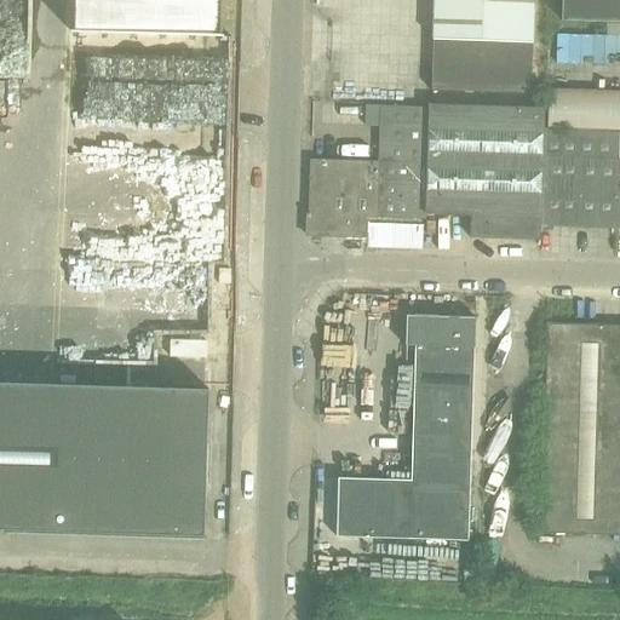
[(74,0),(74,32),(72,32),(72,33),(223,38),(223,36),(222,36),(222,0),(74,0)]
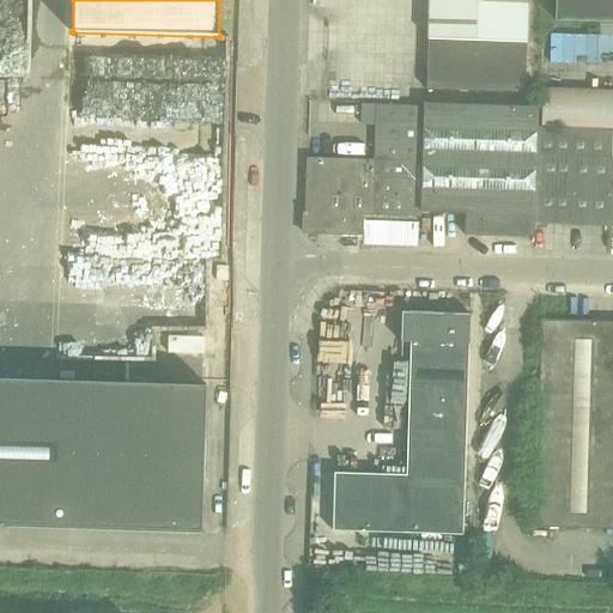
[(430,0),(429,38),(428,90),(526,92),(528,0),(430,0)]
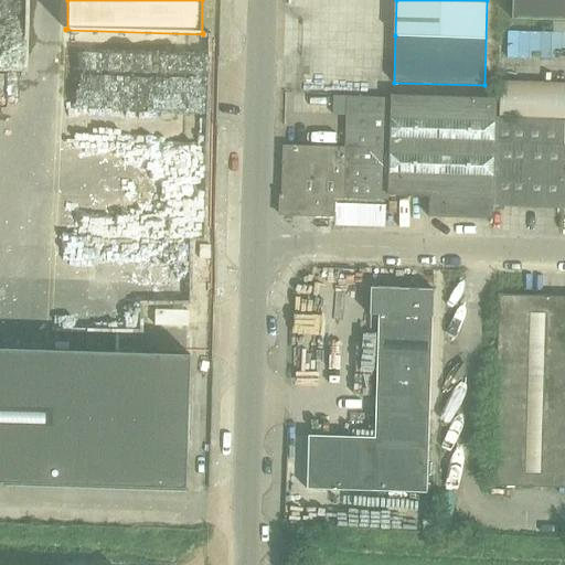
[(564,0),(513,0),(513,18),(564,19),(564,0)]
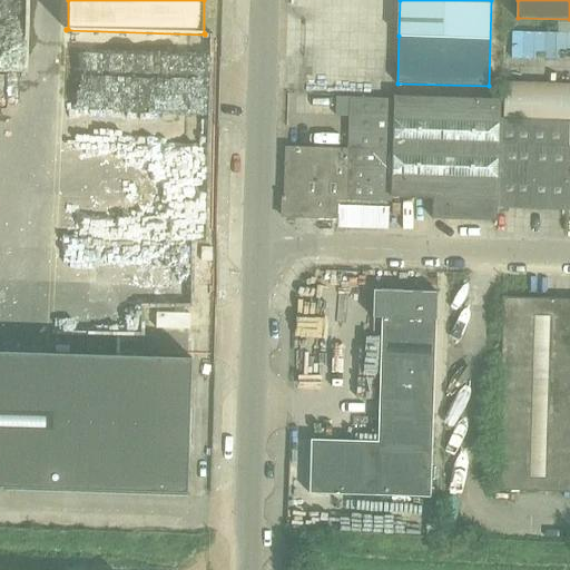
[(550,66),(569,65),(569,28),(550,29),(550,66)]
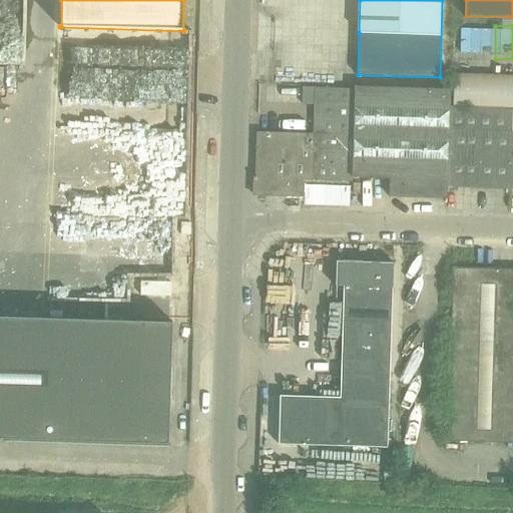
[(150,68),(151,59),(124,57),(123,65),(150,68)]
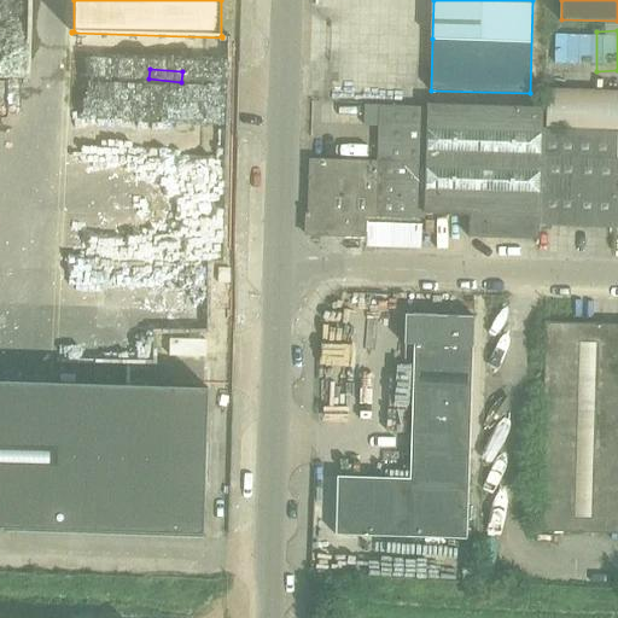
[(617,132),(617,89),(547,88),(544,129),(579,130),(617,132)]
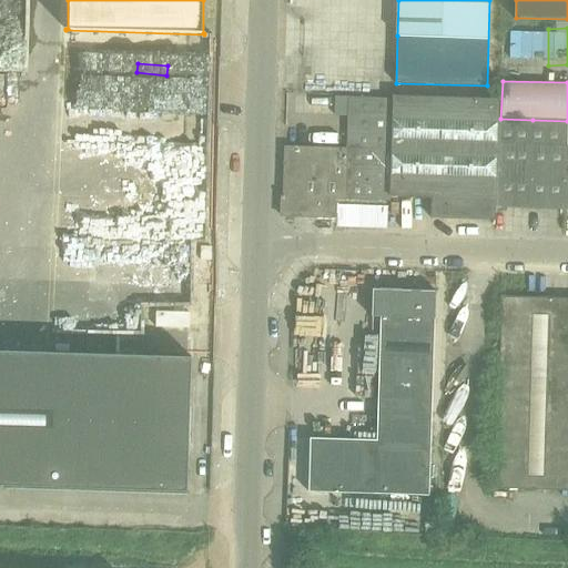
[(395,94),(395,99),(391,196),(432,198),(432,219),(496,220),(496,208),(499,119),(500,98),(395,94)]
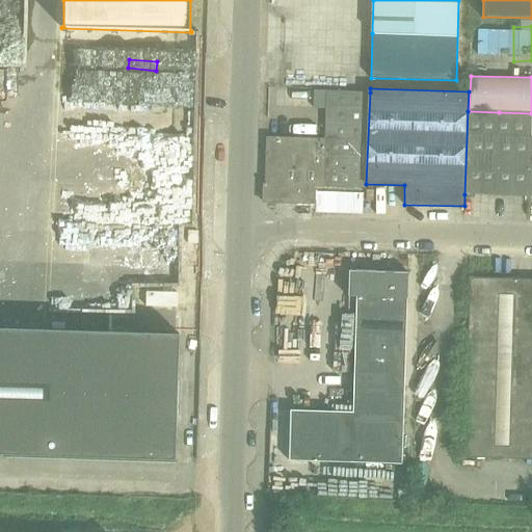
[(314,108),(326,108),(326,91),(314,90),(314,108)]
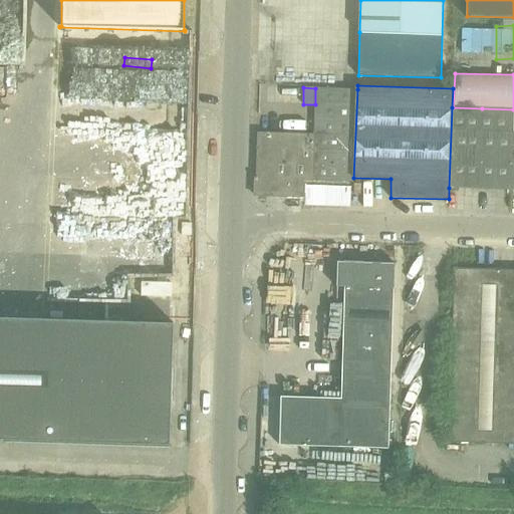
[(316,88),(315,134),(312,180),(353,182),(353,178),(357,89),(316,88)]
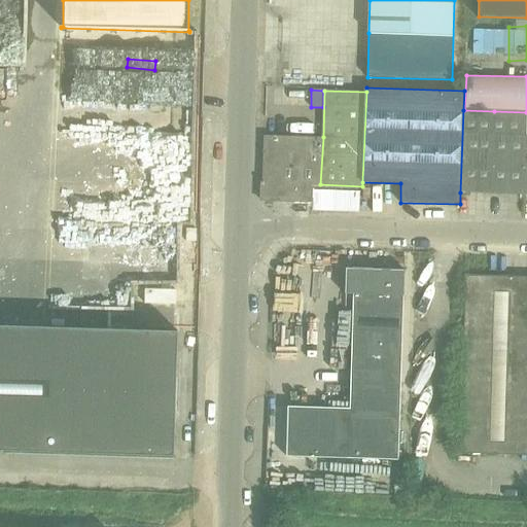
[(196,108),(156,108),(156,117),(138,118),(138,108),(126,108),(126,144),(139,144),(139,130),(196,130),(196,108)]
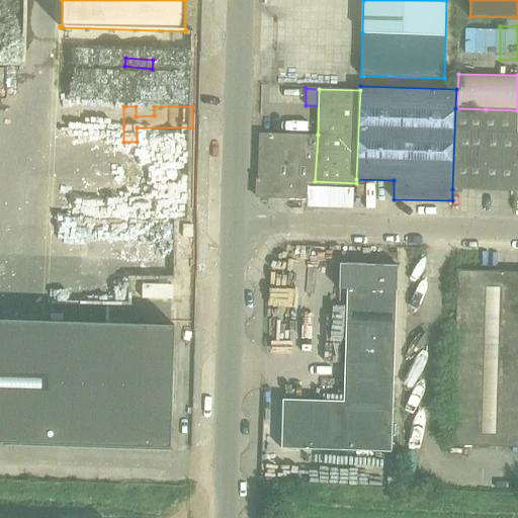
[(456,108),(455,108),(452,189),(484,190),(486,109),(456,108)]
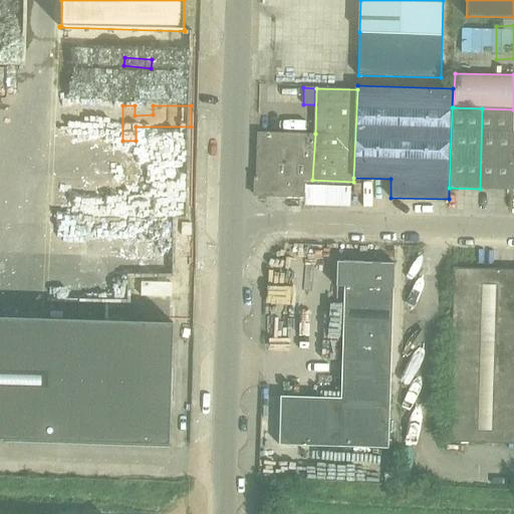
[(513,123),(513,109),(482,108),(480,189),(512,191),(513,133),(513,123)]
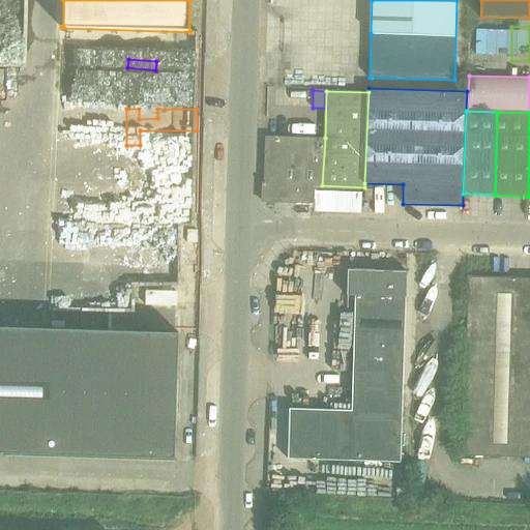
[(311,202),(312,185),(322,185),(325,138),(266,136),(265,182),(263,182),(263,185),(263,200),(311,202)]
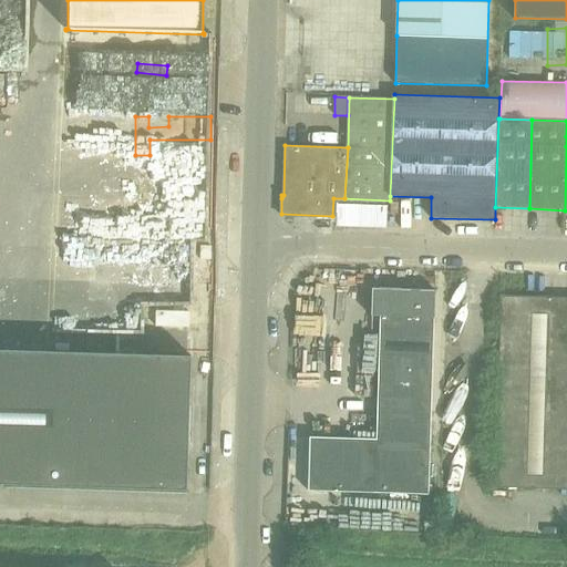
[(372,288),(371,315),(370,342),(379,342),(375,440),(311,437),(309,490),(350,494),(429,494),(430,450),(435,290),(372,288)]
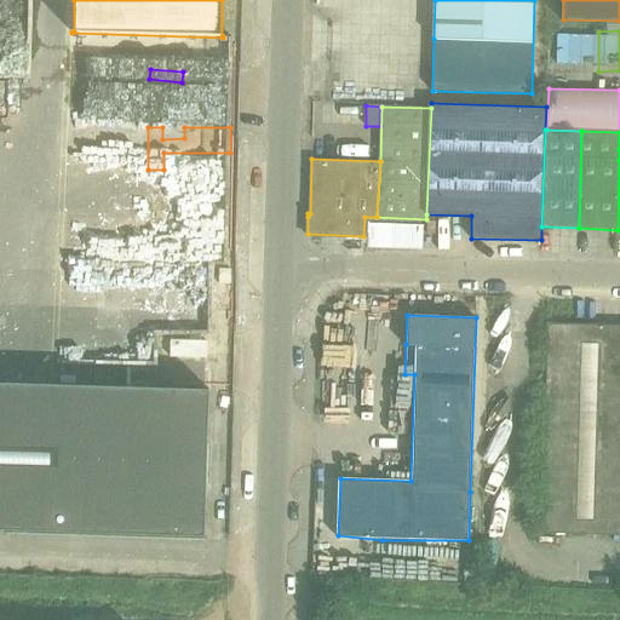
[(540,530),(541,530),(619,533),(619,323),(547,321),(540,530)]
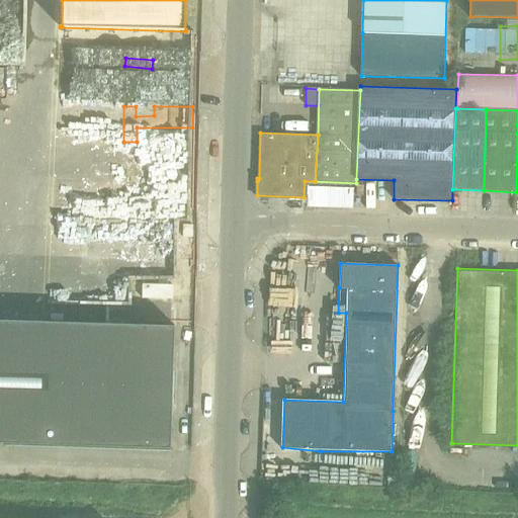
[(147,324),(0,320),(0,442),(172,448),(176,325),(173,325),(173,323),(147,322),(147,324)]
